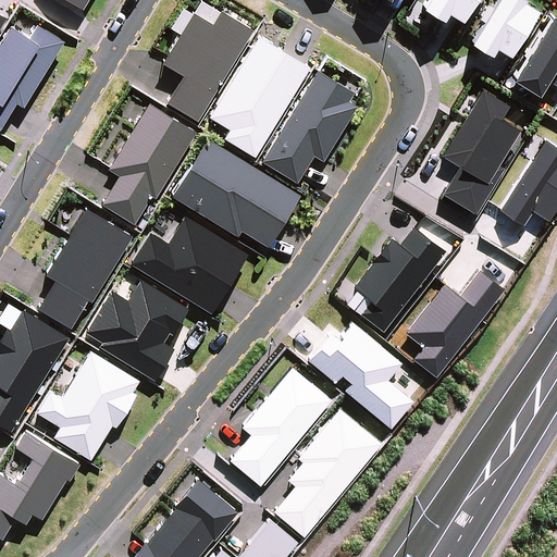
[(66,0),(83,9),(87,0),(66,0)]
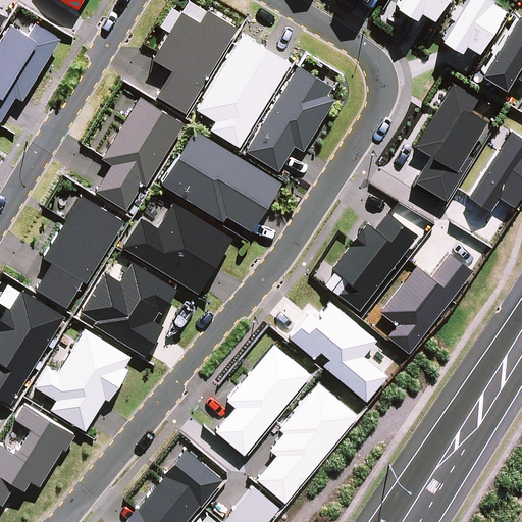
[(399,0),(394,8),(414,20),(419,12),(432,20),(445,0),(399,0)]
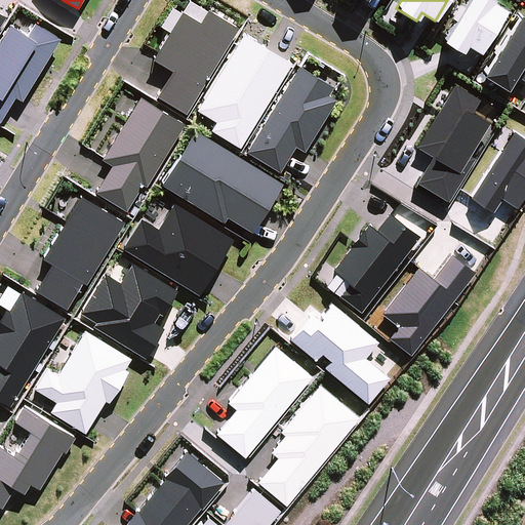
[(494,0),(467,0),(442,41),(461,53),(467,46),(479,53),(507,10),(493,2),(494,0)]
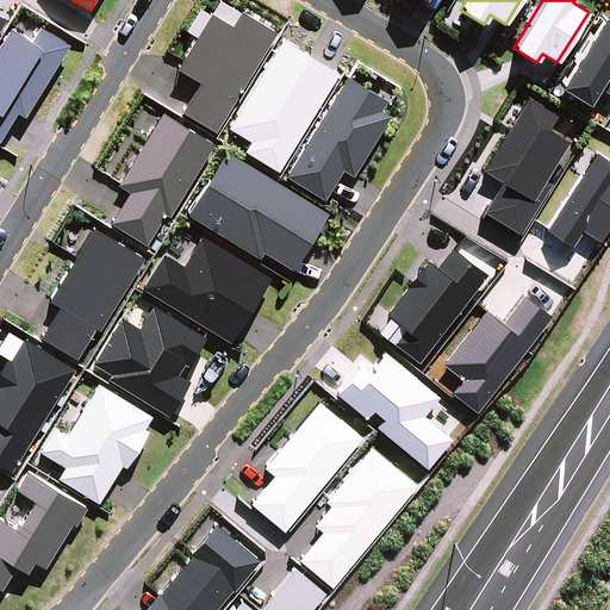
[(199,83),(181,112),(216,132),(277,33),(241,11),(232,26),(211,14),(176,69),(199,83)]
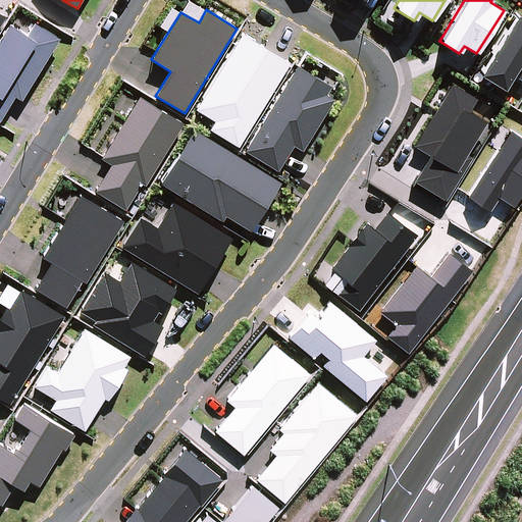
[(521,18),(516,15),(479,74),(504,90),(513,75),(521,81),(521,18)]
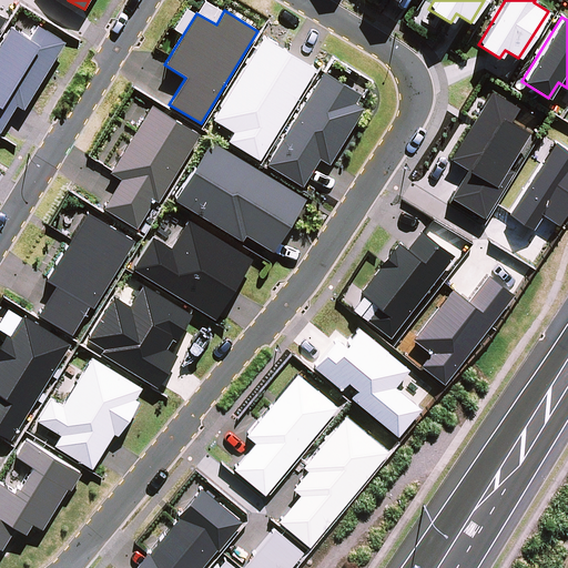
[(29,39),(10,27),(0,43),(0,131),(16,104),(23,110),(66,42),(37,24),(29,39)]
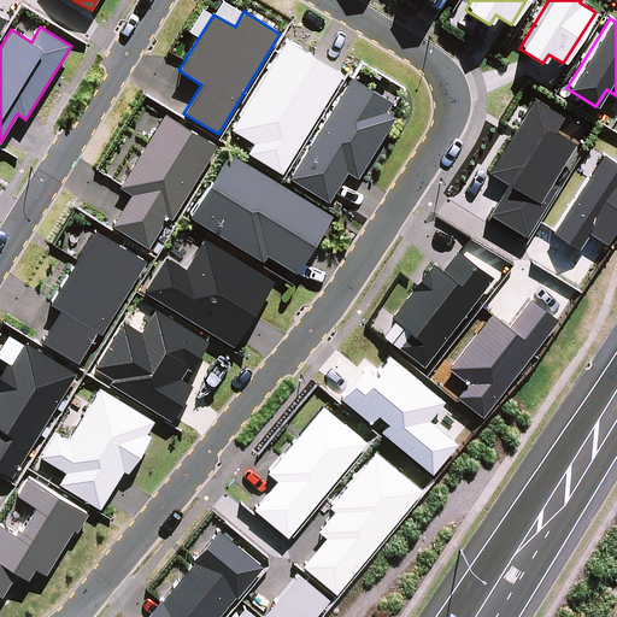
[(342,75),(285,40),(230,129),(253,144),(247,152),(282,174),(342,75)]
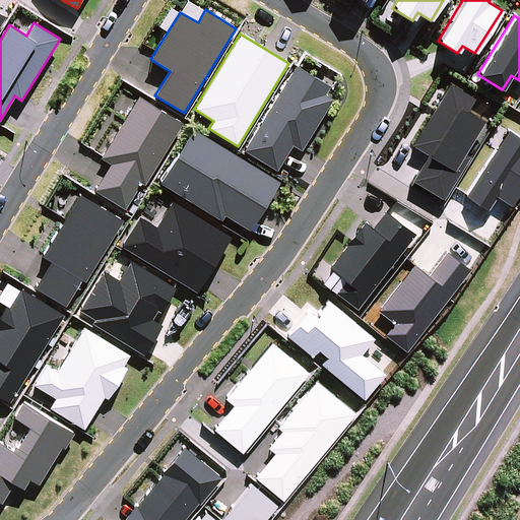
[(330,86),(296,66),(244,149),(277,170),(293,145),(302,150),(333,99),(325,94),(330,86)]
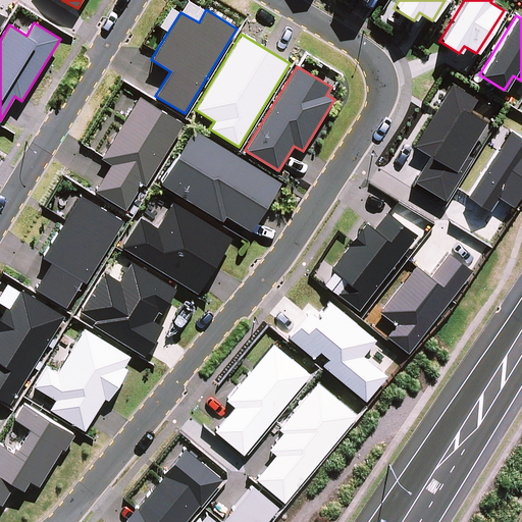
[(413,146),(429,156),(414,181),(446,201),(472,157),(467,154),(486,122),(469,112),(476,99),(451,84),(413,146)]
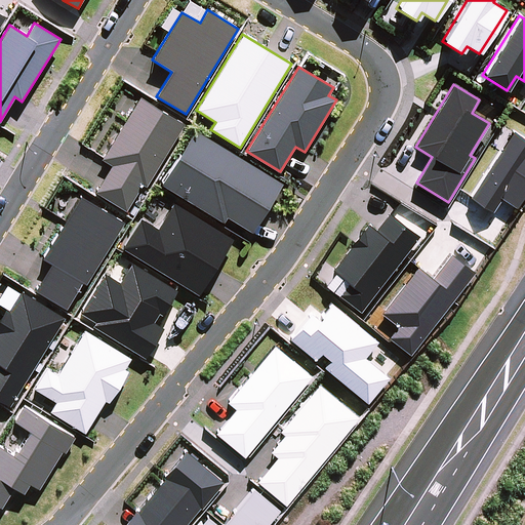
[(140,97),(103,159),(112,165),(95,193),(126,210),(142,185),(146,188),(185,124),(140,97)]
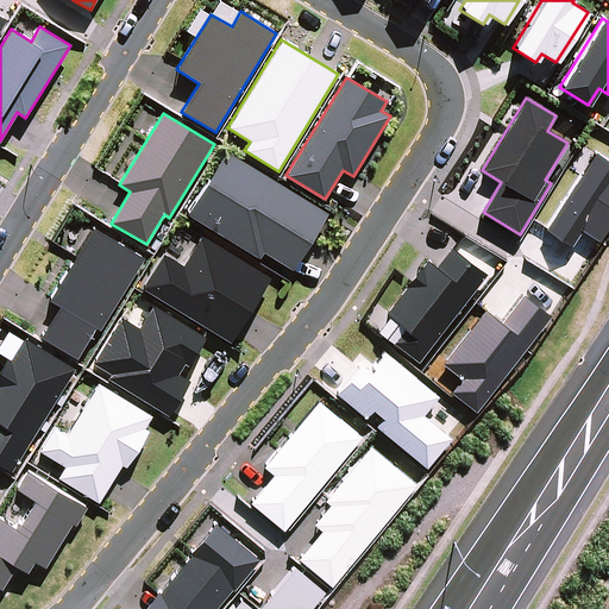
[(327,213),(226,150),(187,213),(258,258),(263,251),(294,270),(327,213)]
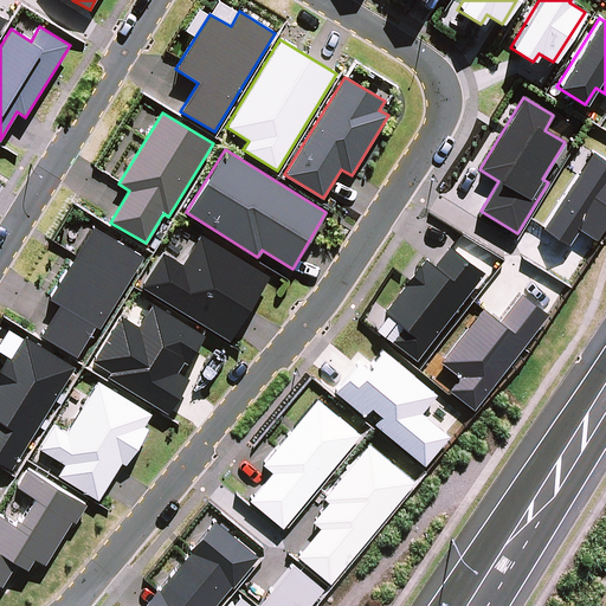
[(605,224),(605,161),(592,153),(542,227),(568,245),(579,229),(595,240),(605,224)]
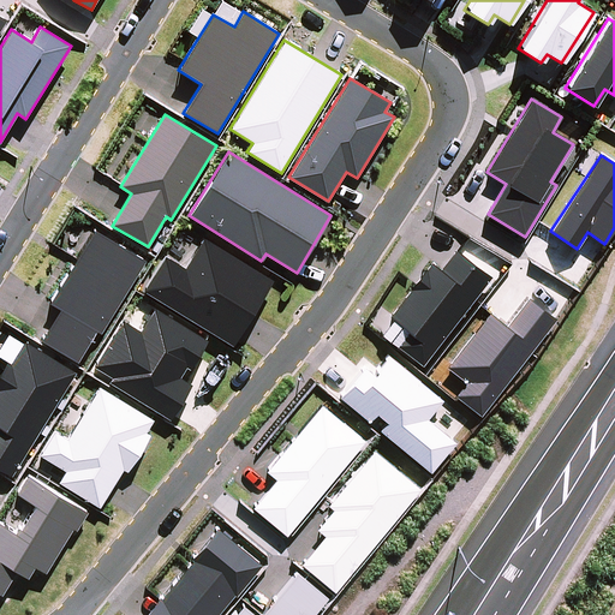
[(60,309),(41,339),(77,362),(96,329),(101,333),(145,260),(94,228),(49,302),(60,309)]
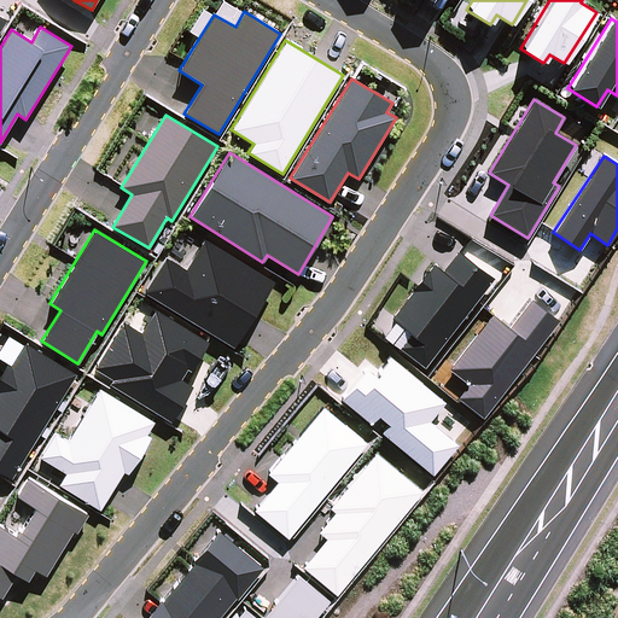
[(165,256),(145,291),(234,347),(274,281),(204,239),(186,269),(165,256)]
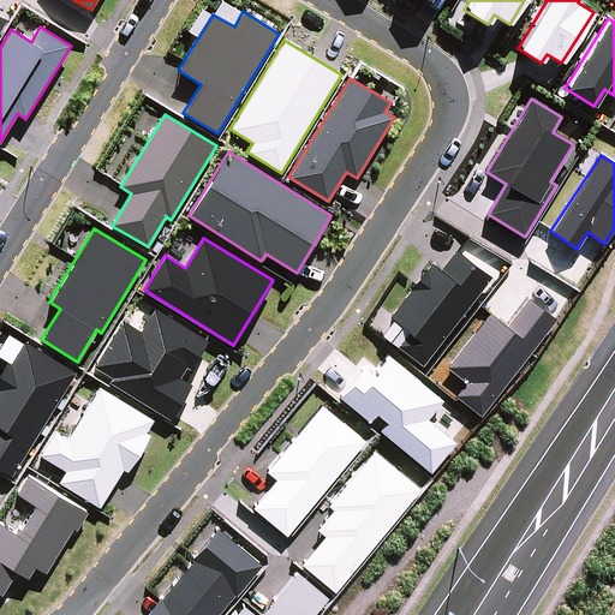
[(422,364),(490,276),(455,250),(440,269),(431,262),(389,316),(410,333),(399,346),(422,364)]
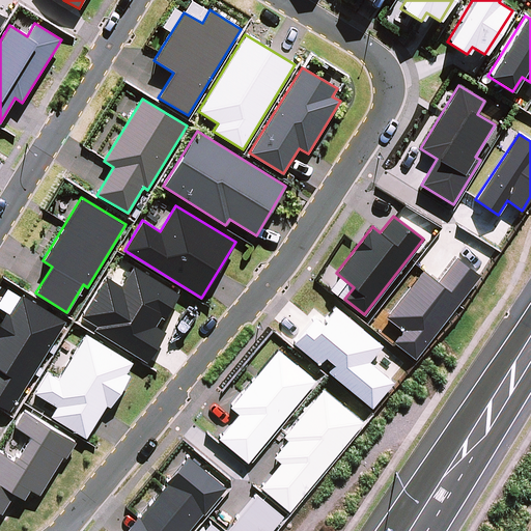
[(415,358),(479,275),(455,257),(437,281),(423,271),(387,316),(403,329),(393,341),(415,358)]
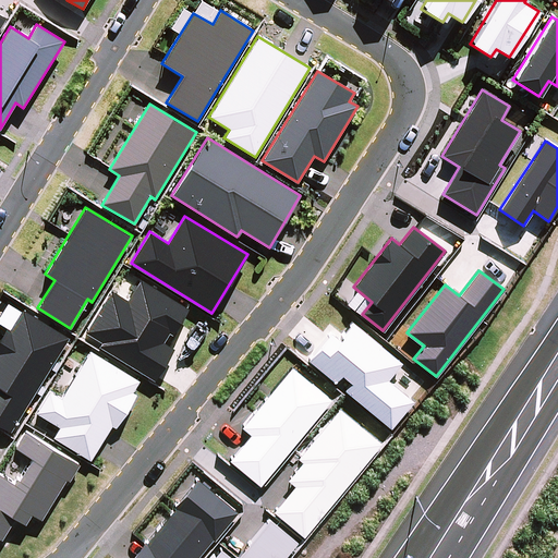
[(111,290),(85,331),(102,341),(99,347),(155,379),(173,349),(164,342),(169,334),(172,335),(189,308),(141,280),(128,301),(111,290)]
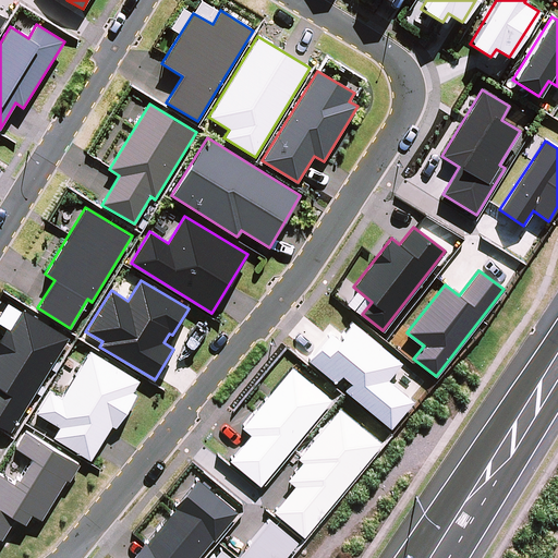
[(0,425),(11,433),(70,337),(23,310),(10,330),(7,328),(0,338),(0,425)]
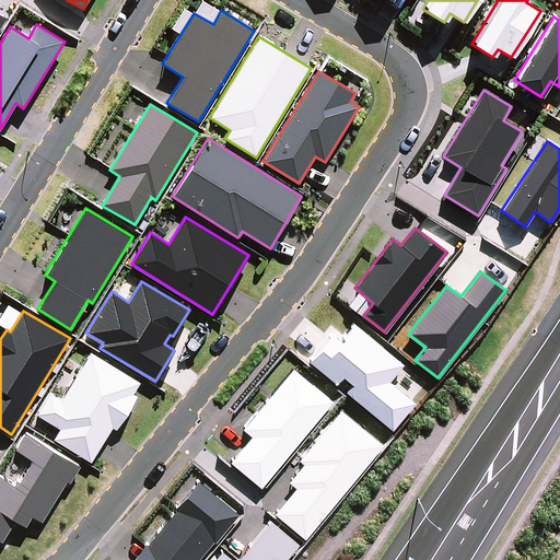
[(340,340),(333,335),(310,360),(337,383),(342,377),(351,384),(346,392),(392,430),(415,403),(389,381),(404,364),(353,324),(340,340)]
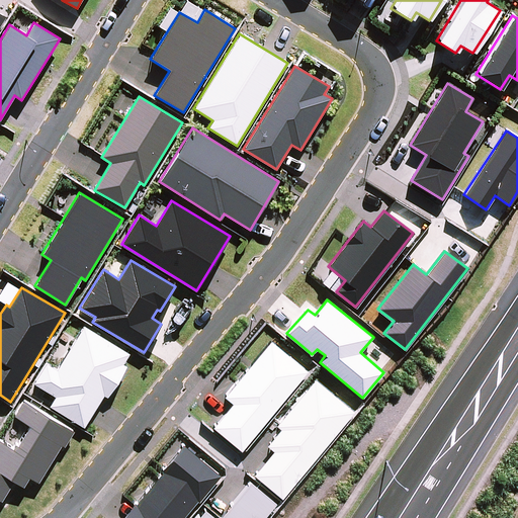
[(56,397),(50,406),(84,427),(103,395),(107,398),(126,365),(123,363),(130,353),(83,325),(57,369),(46,362),(33,382),(56,397)]
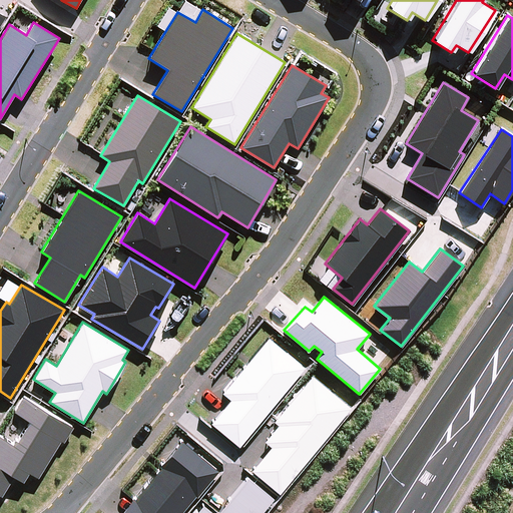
[(230,400),(210,424),(238,447),(305,367),(269,338),(221,393),(230,400)]
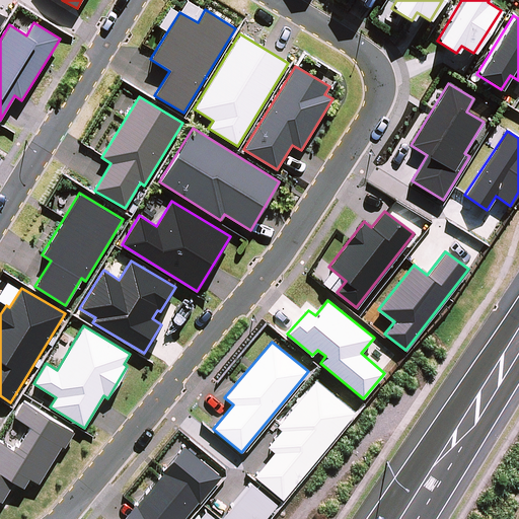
[(253,475),(282,499),(355,412),(315,379),(277,425),(281,429),(267,445),(274,451),(253,475)]
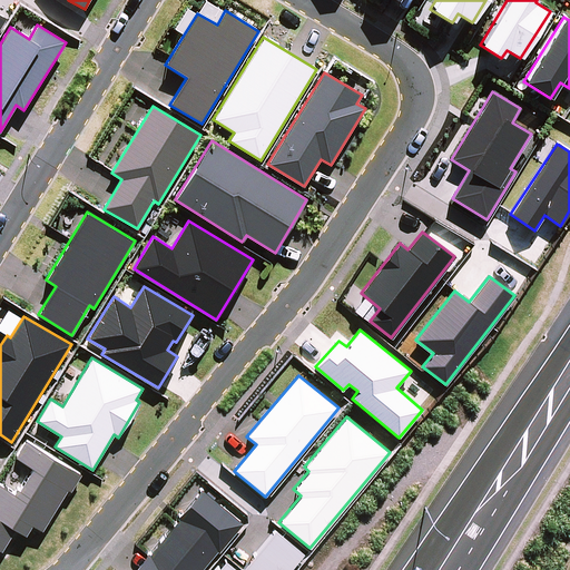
[(0,484),(0,550),(1,551),(16,529),(27,536),(32,524),(42,531),(68,490),(70,491),(81,474),(26,441),(16,458),(33,469),(19,490),(15,488),(12,492),(0,484)]
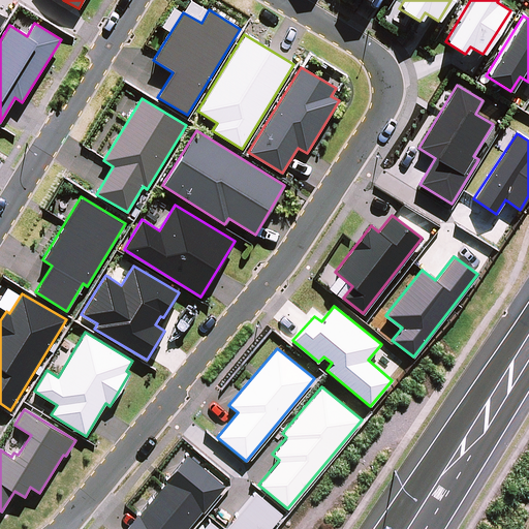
[(137,512),(123,528),(186,528),(201,510),(203,512),(225,486),(186,454),(164,479),(167,481),(139,515),(137,512)]
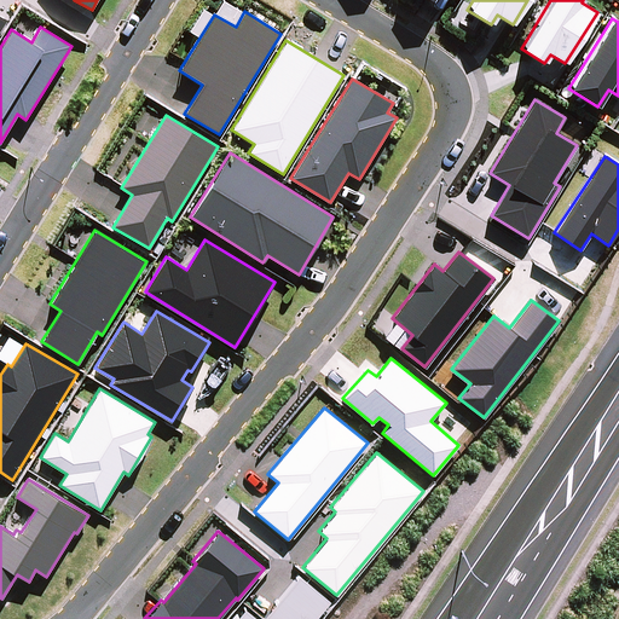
[(261,618),(258,618),(243,606),(232,618),(314,618),(330,601),(298,574),(261,618)]
